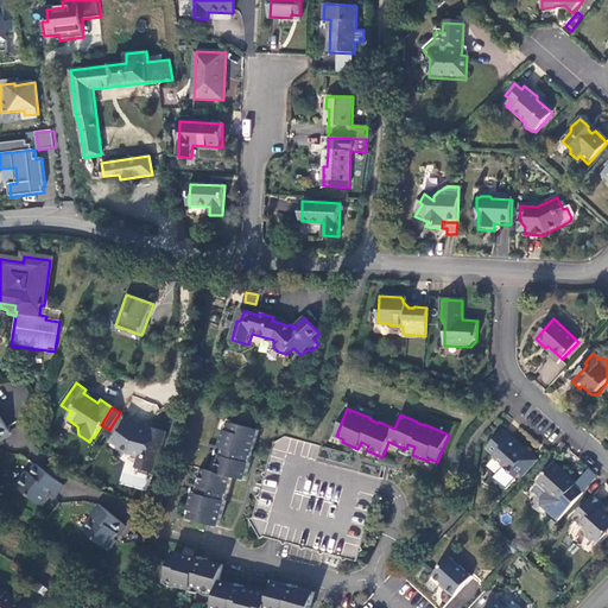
[(0,439),(11,434),(0,417),(0,439)]
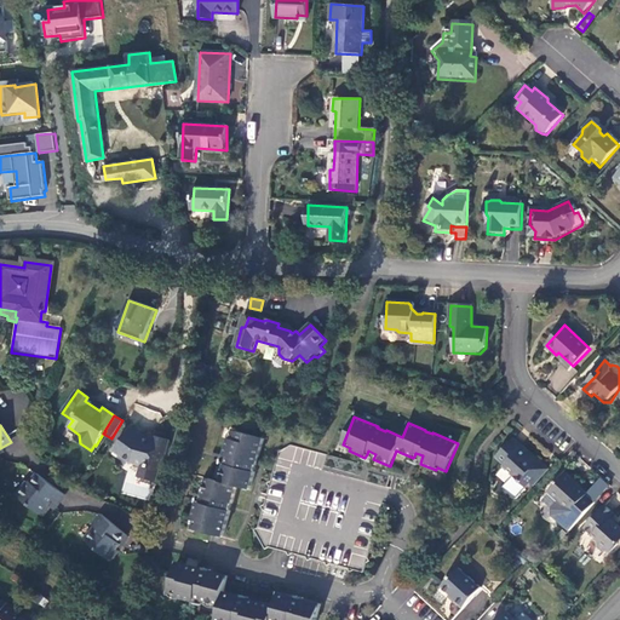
[(145,436),(131,426),(115,451),(131,463),(142,466),(139,476),(158,482),(164,459),(165,459),(170,441),(158,437),(158,438),(151,437),(150,440),(144,438),(145,436)]
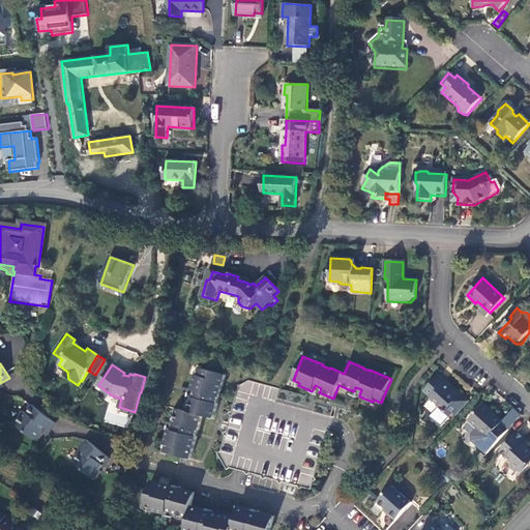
[(194,390),(198,391),(200,391),(199,399),(196,398),(195,398),(190,412),(179,409),(176,424),(177,424),(180,425),(178,432),(175,431),(171,430),(167,445),(169,445),(167,452),(192,460),(198,437),(197,437),(199,431),(200,431),(204,416),(215,419),(219,404),(217,404),(219,398),(222,398),(228,375),(202,367),(200,376),(198,375),(194,390)]
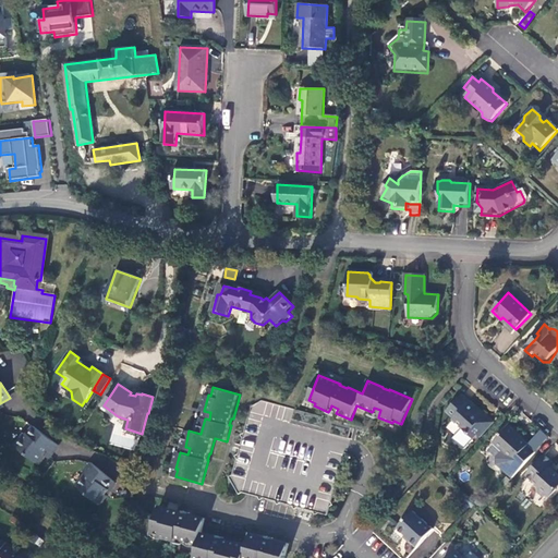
[(464,449),(480,434),(478,429),(485,428),(489,423),(461,396),(450,409),(449,412),(455,417),(452,421),(461,429),(452,438),(464,449)]
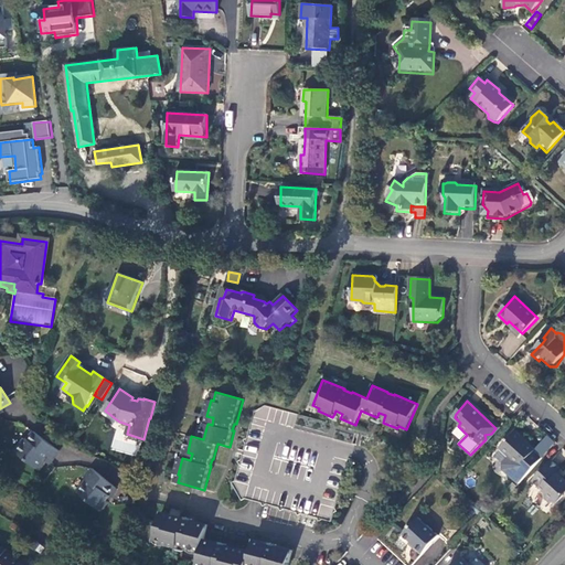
[(59,451),(33,433),(28,440),(23,441),(14,452),(40,471),(48,460),(50,458),(52,459),(59,451)]
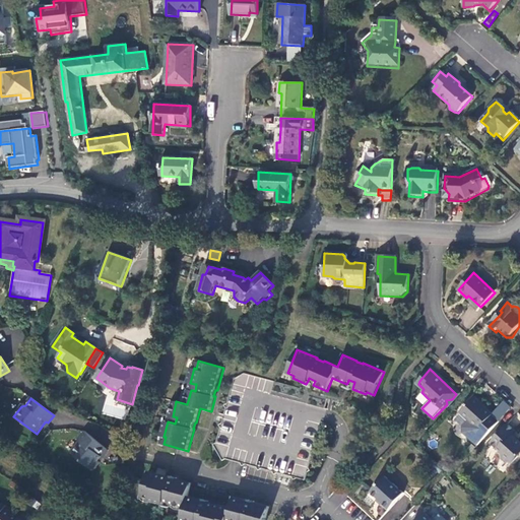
[(483,439),(499,423),(492,416),(493,415),(472,398),(460,412),(478,430),(476,433),(483,439)]
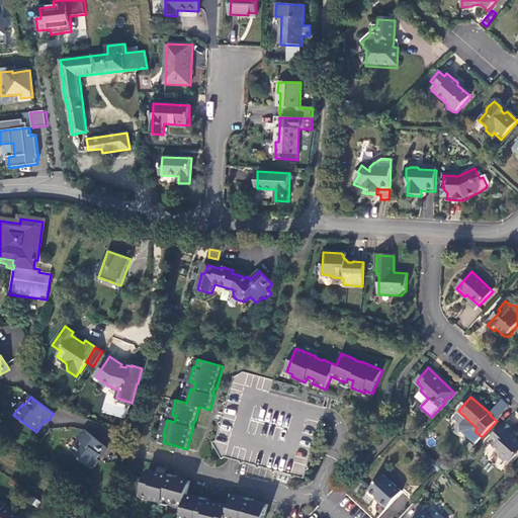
[(517,455),(517,444),(511,438),(509,436),(512,432),(504,426),(488,444),(494,449),(494,450),(497,454),(497,458),(503,464),(508,463),(510,464),(517,455)]
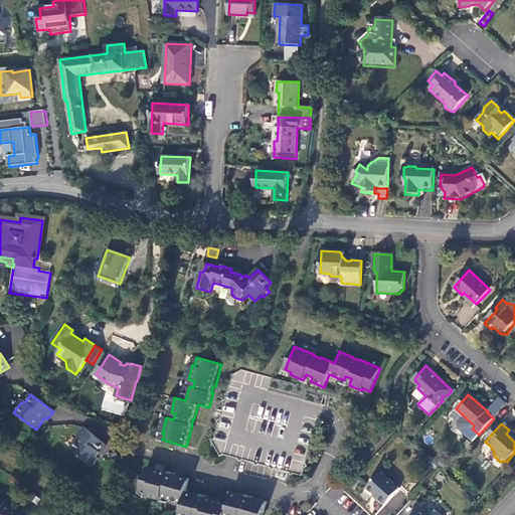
[(78,435),(78,439),(70,449),(93,467),(100,458),(98,457),(106,446),(84,427),(78,435)]
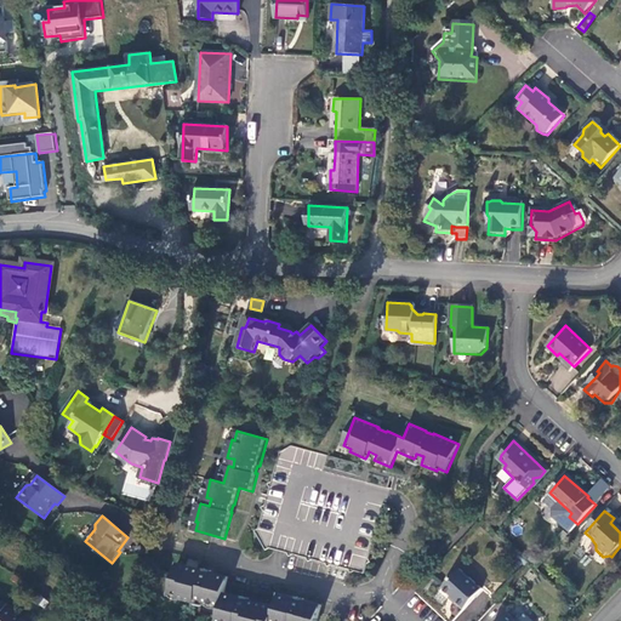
[(197,602),(198,597),(199,594),(205,596),(204,599),(204,600),(221,605),(216,620),(318,620),(322,608),(305,603),(305,604),(296,602),(297,600),(280,596),(275,609),(250,600),(249,602),(241,600),(243,598),(224,593),(229,577),(212,573),(212,574),(205,571),(206,569),(180,562),(171,591),(180,593),(178,596),(197,602)]
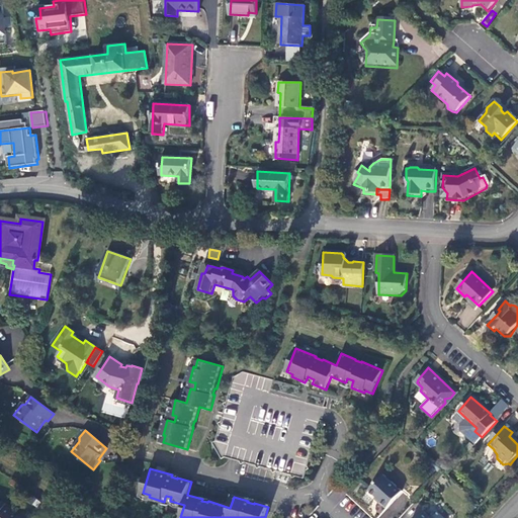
[(403,492),(384,476),(370,491),(376,498),(376,499),(387,508),(403,492)]
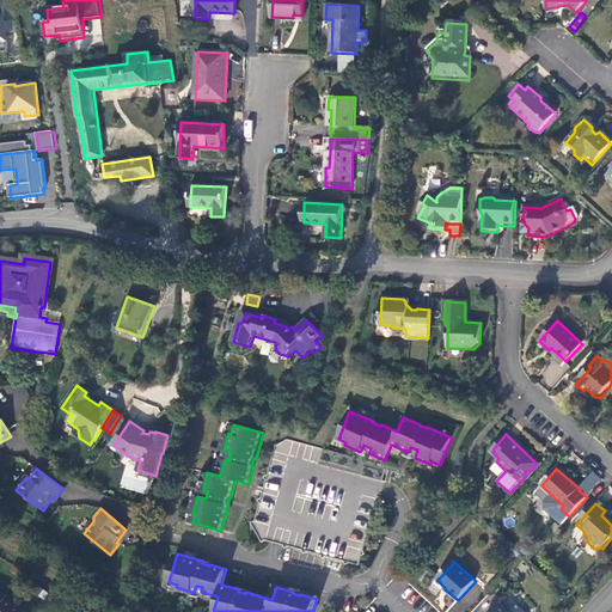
[(6,597),(0,605),(0,611),(22,611),(12,606),(14,603),(6,597)]
